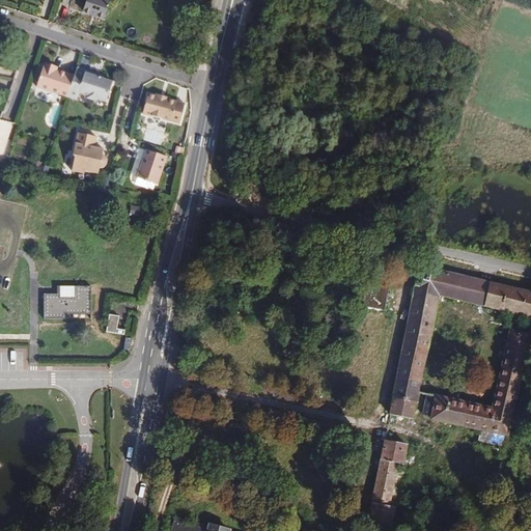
[(85,0),(82,10),(104,18),(109,0),(85,0)]
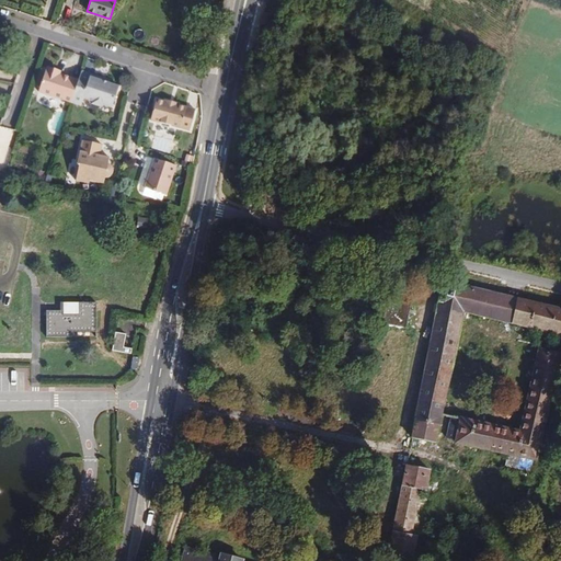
[(58,101),(66,79),(34,68),(26,91),(58,101)]
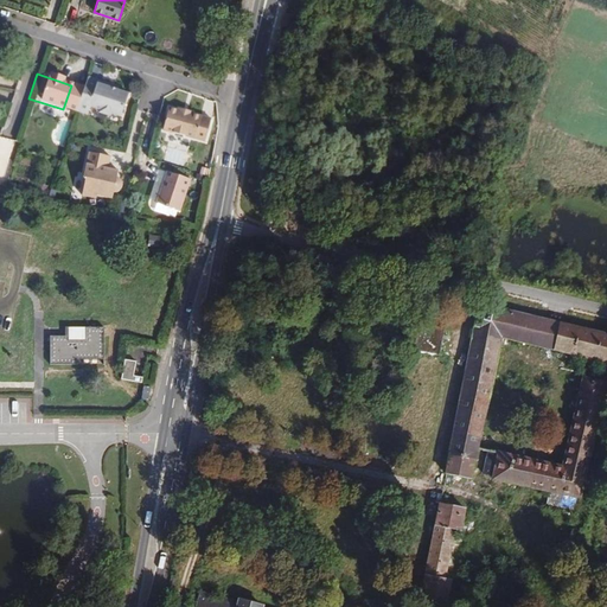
[(108,116),(115,93),(104,89),(97,87),(98,83),(75,76),(71,85),(63,109),(74,113),(76,106),(85,109),(96,112),(108,116)]
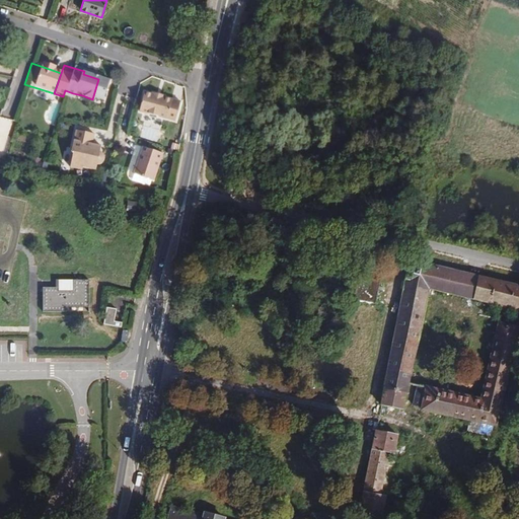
[(144,90),(139,109),(174,120),(179,100),(163,95),(163,94),(152,90),(151,92),(144,90)]
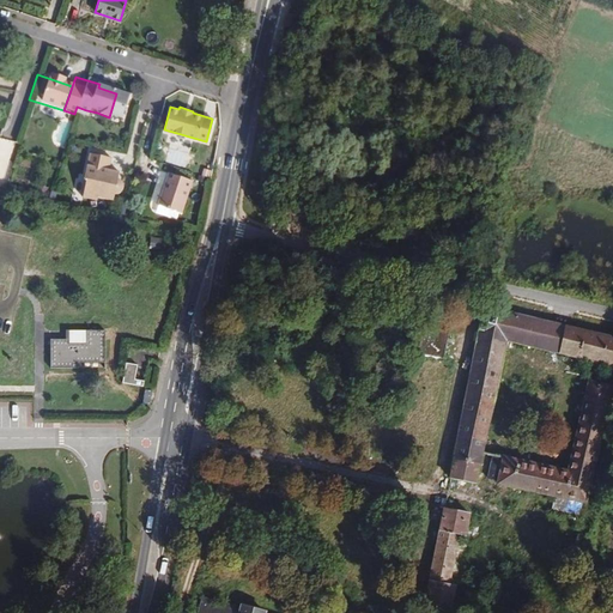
[(104,175),(105,169),(93,167),(96,157),(74,152),(68,178),(71,178),(67,195),(82,198),(82,195),(93,198),(96,188),(97,189),(99,189),(102,190),(103,189),(105,189),(108,188),(108,186),(109,183),(109,181),(103,180),(103,175),(104,175)]
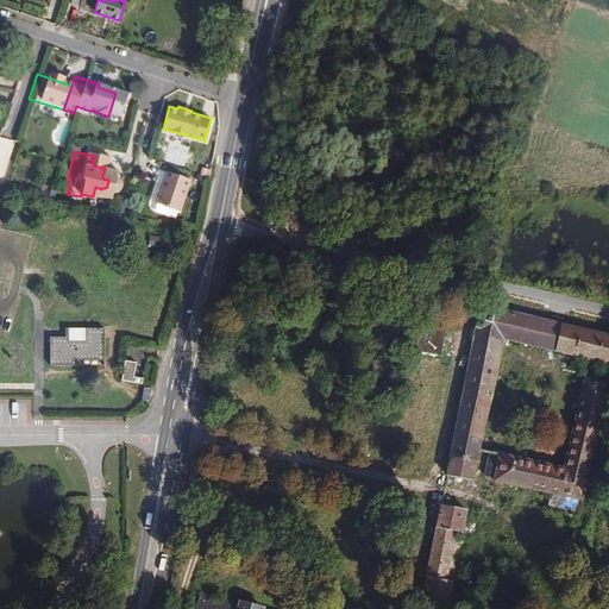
[(187,163),(184,170),(192,173),(194,165),(187,163)]
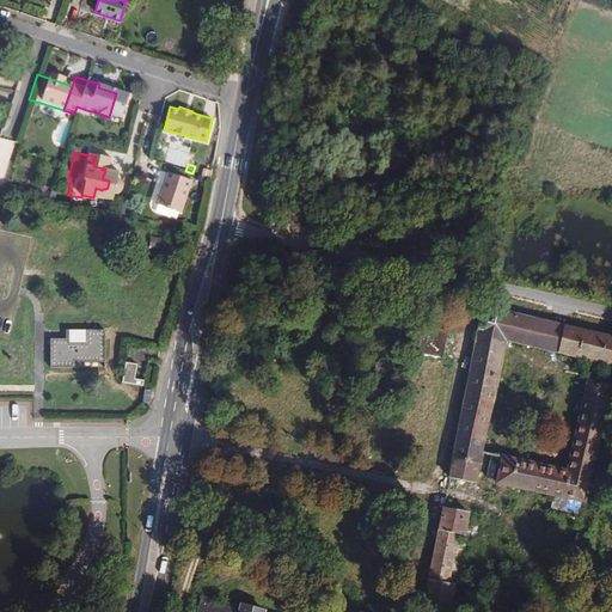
[(167,171),(157,204),(179,212),(190,179),(167,171)]
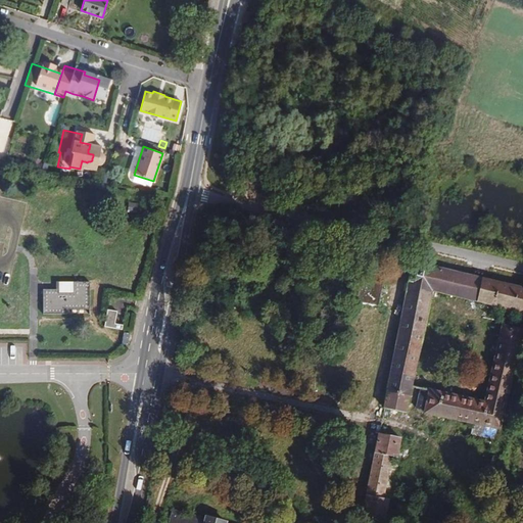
[(254,242),(255,236),(246,234),(245,241),(254,242)]
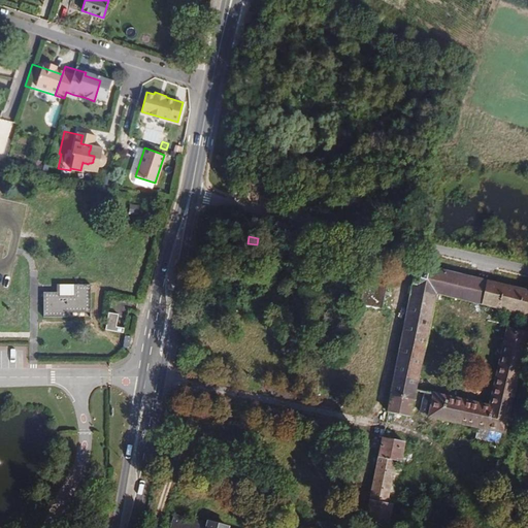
[(276,253),(278,238),(269,236),(267,251),(276,253)]
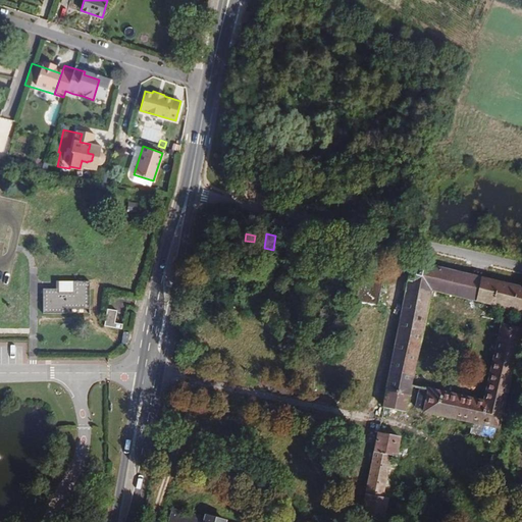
[(513,286),(394,260),(367,401),(394,405),(394,402),(415,292),(509,311),(513,286)]
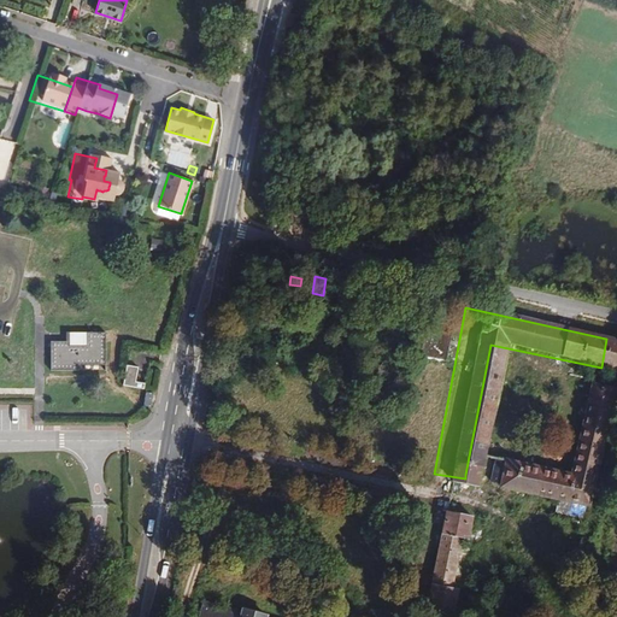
[(106,364),(106,333),(88,331),(88,341),(88,346),(70,346),(70,341),(52,341),(52,370),(78,370),(78,364),(106,364)]
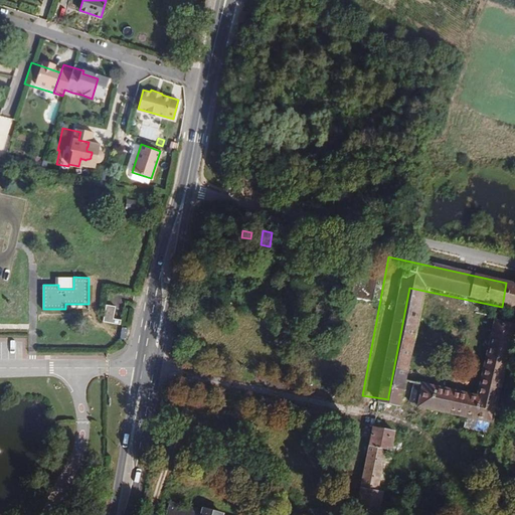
[(103,323),(121,325),(121,320),(115,319),(117,307),(106,305),(103,323)]
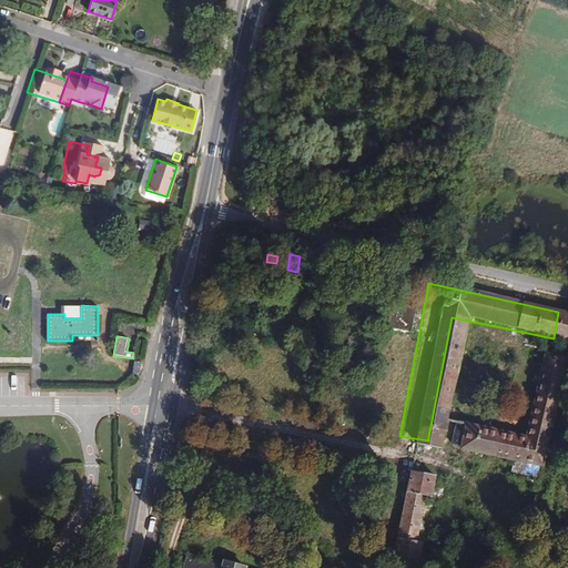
[(534,457),(553,362),(549,362),(528,356),(513,429),(437,416),(433,438),(503,452),(529,456),(534,457)]
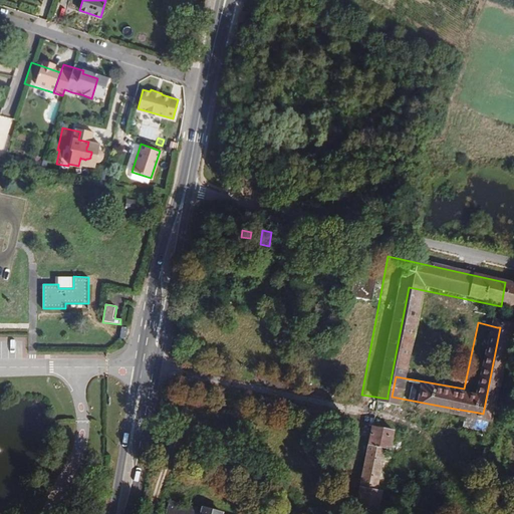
[(477,424),(479,413),(455,409),(453,420),(477,424)]
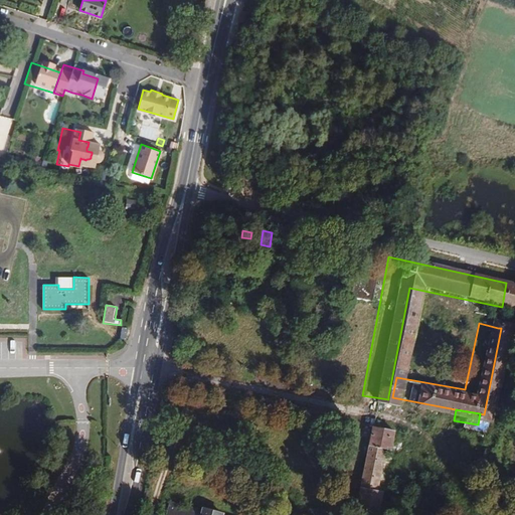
[(363,483),(370,443),(376,443),(378,423),(357,420),(342,501),(364,505),(367,485),(363,483)]
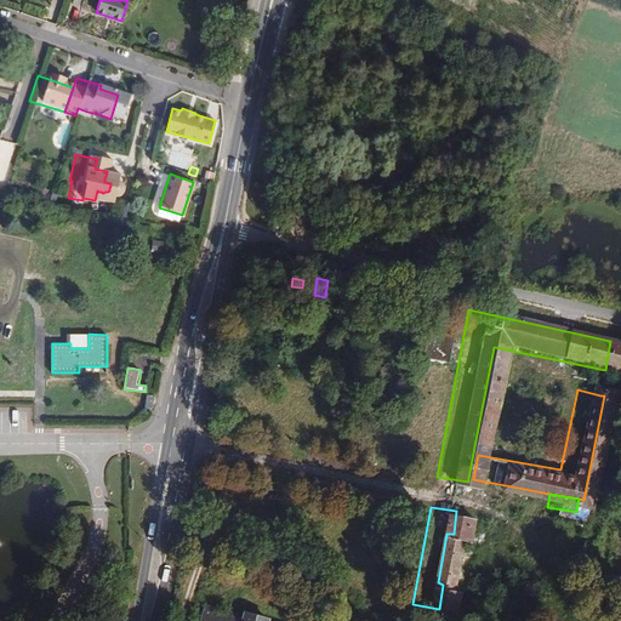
[(256,613),(229,605),(228,608),(192,598),(189,602),(177,599),(175,610),(217,620),(279,620),(257,616),(256,613)]
